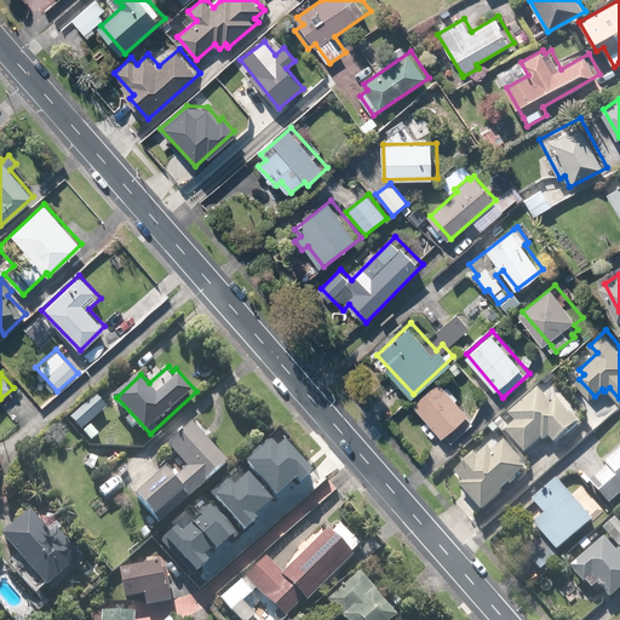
[(480,419),(441,377),(413,401),(452,443),(480,419)]
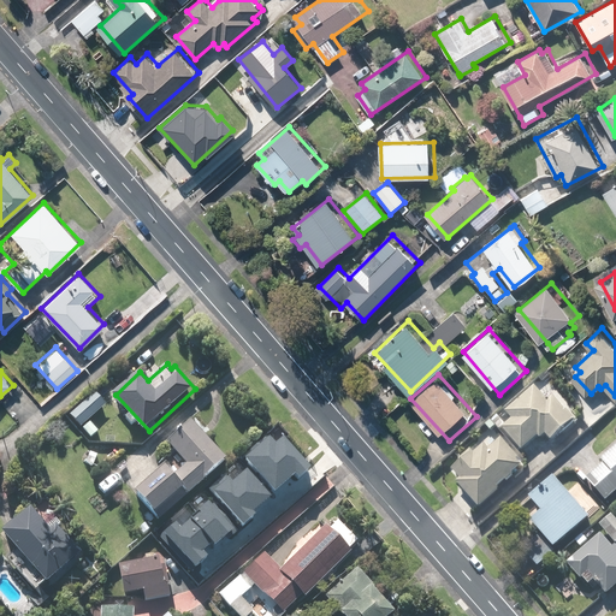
[(542,389),(538,385),(509,410),(513,414),(510,416),(514,420),(504,428),(522,450),(542,434),(544,437),(549,433),(555,440),(579,419),(548,383),(542,389)]
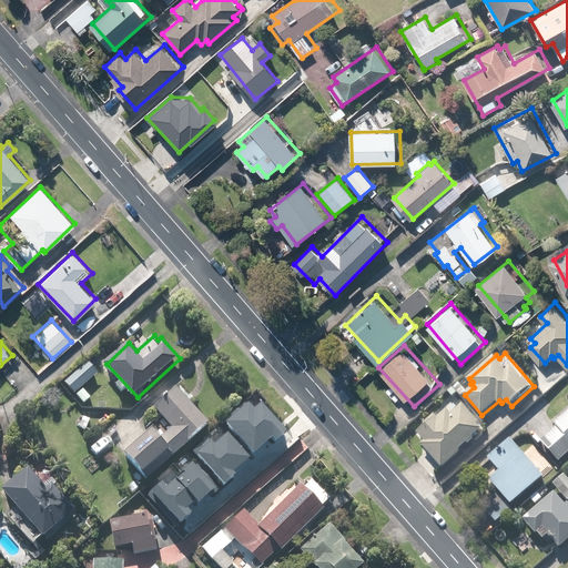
[(84,387),(101,374),(91,362),(67,383),(85,405),(93,398),(84,387)]
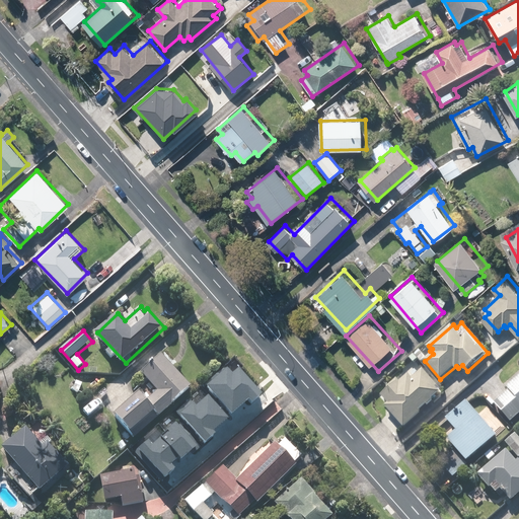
[(139,394),(114,418),(135,439),(189,389),(159,358),(139,377),(154,393),(146,401),(139,394)]
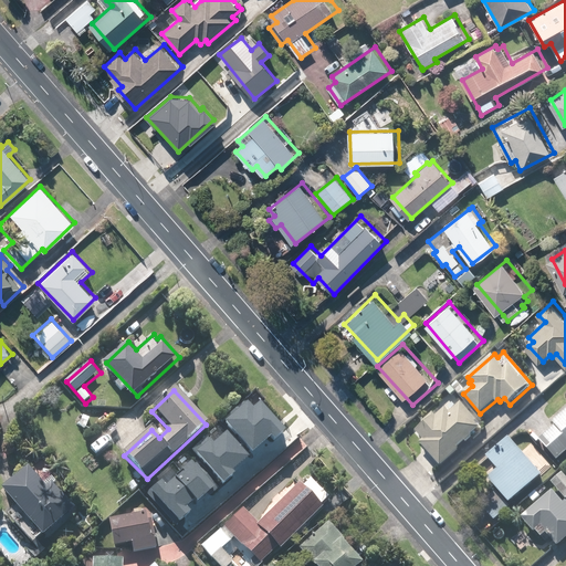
[(454,394),(413,432),(443,464),(484,426),(454,394)]
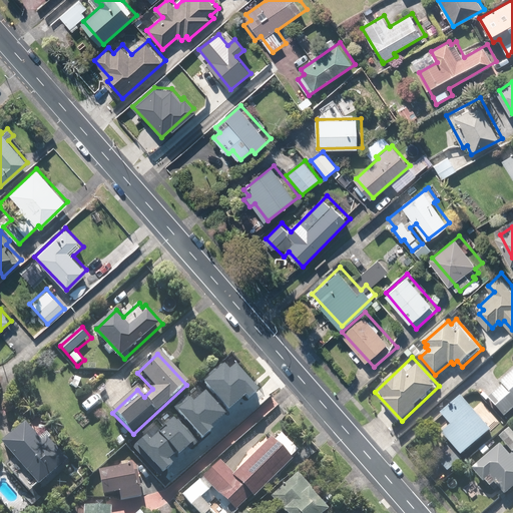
[(236,368),(229,373),(223,366),(202,384),(227,413),(244,398),(247,401),(258,393),(236,368)]
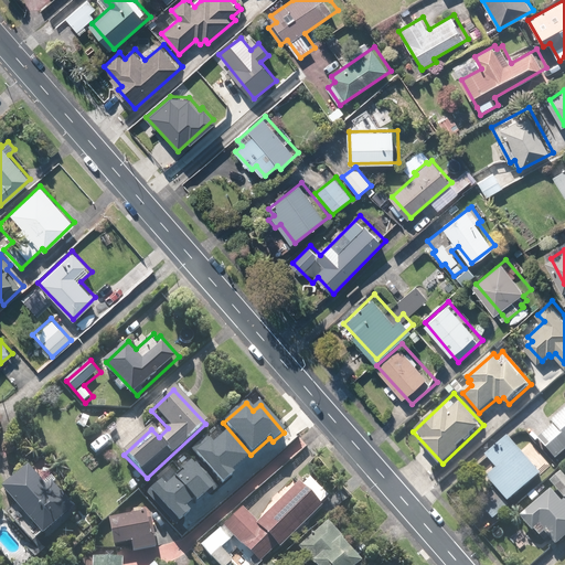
[(557,424),(541,438),(558,459),(564,452),(564,409),(553,419),(557,424)]
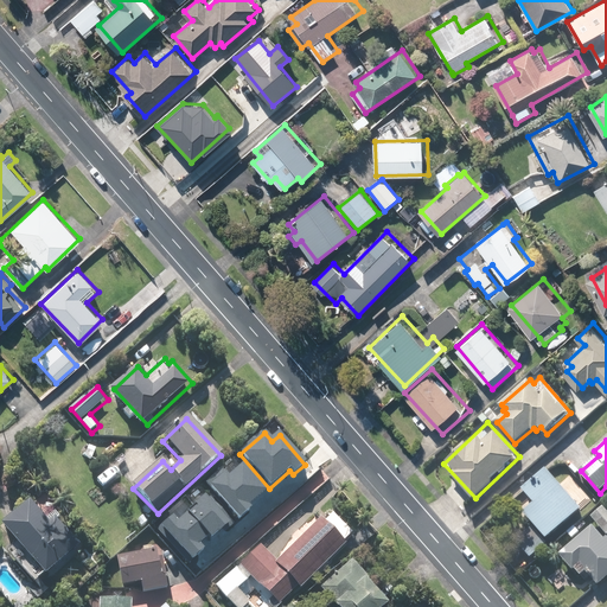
[(210,489),(238,522),(254,509),(251,506),(266,494),(242,466),(228,479),(225,475),(210,489)]
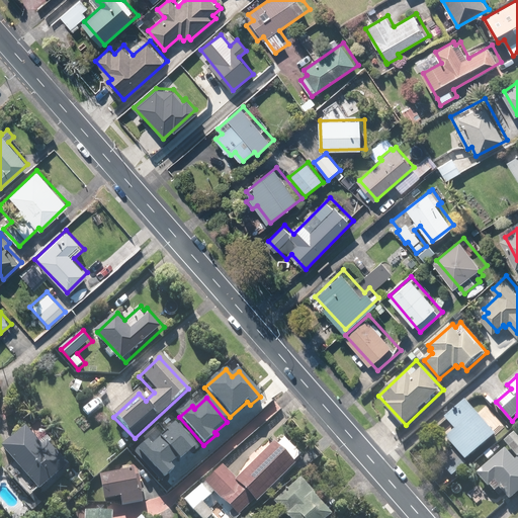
[(487,407),(481,412),(469,400),(448,418),(458,429),(450,437),(470,459),(500,433),(505,427),(487,407)]
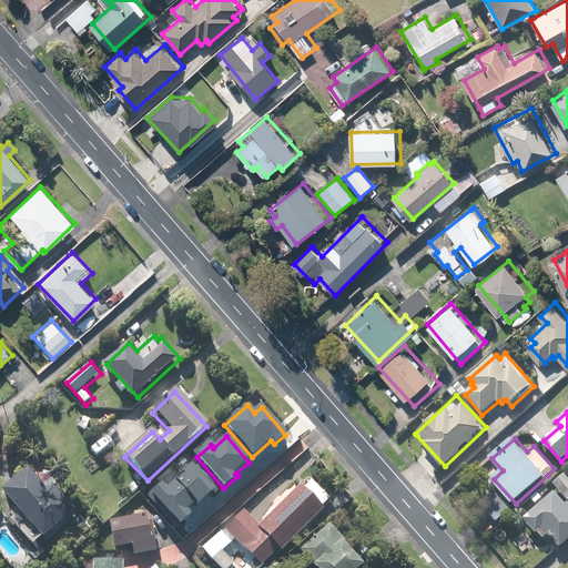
[(176,524),(178,523),(180,526),(192,516),(189,513),(216,488),(195,465),(168,489),(162,483),(151,494),(156,499),(155,499),(176,524)]
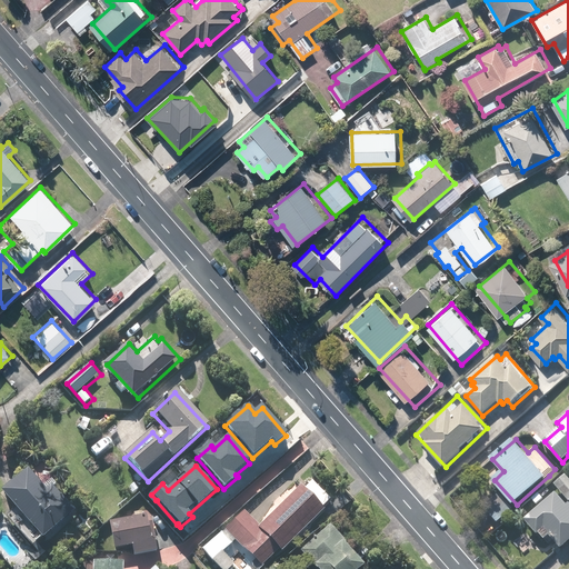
[(49,488),(30,467),(5,490),(46,537),(77,508),(55,482),(49,488)]
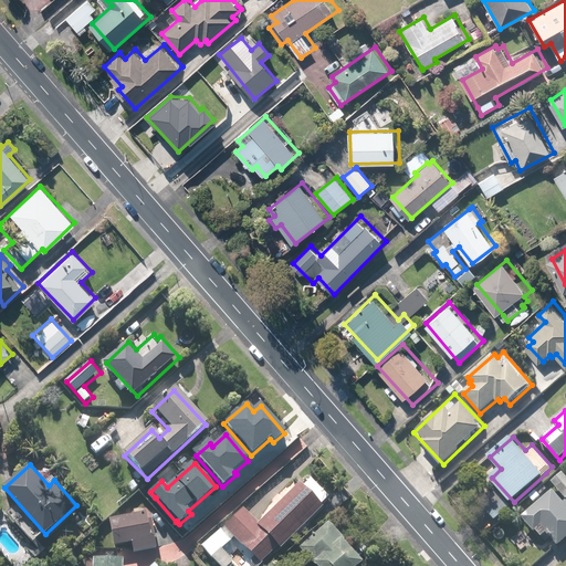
[(565,540),(565,474),(565,473),(554,483),(556,486),(524,516),(544,536),(548,532),(561,545),(565,540)]
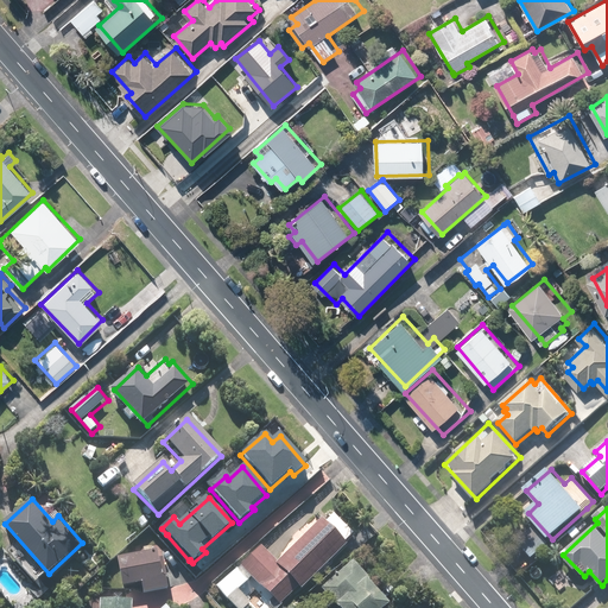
[(245,607),(251,603),(254,607),(278,607),(279,607),(280,607),(280,606),(282,606),(282,605),(283,605),(283,603),(284,602),(302,586),(304,588),(350,543),(348,542),(356,533),(336,512),(329,519),(325,517),(279,562),(263,545),(217,586),(236,607),(245,607)]
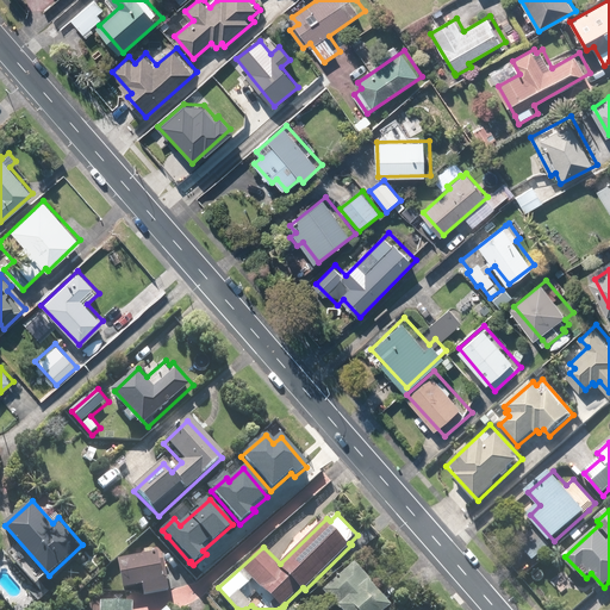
[(535,527),(520,541),(536,560),(552,546),(535,527)]
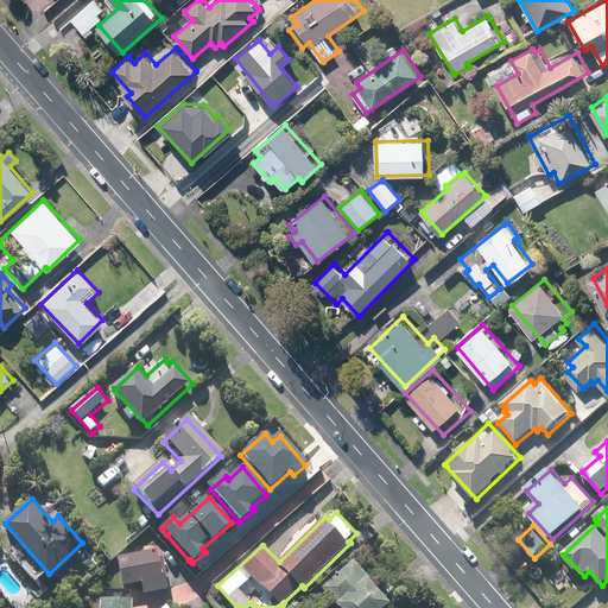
[(119,557),(124,587),(145,583),(146,591),(170,588),(165,550),(119,557)]
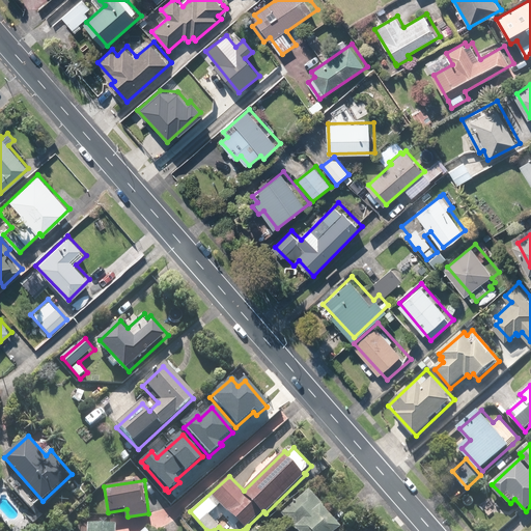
[(308,488),(282,513),(299,530),(336,530),(343,525),(308,488)]
